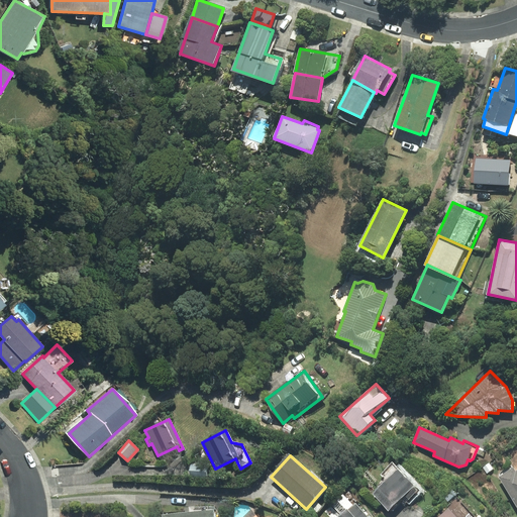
[(420,492),(391,463),(380,475),(386,480),(373,494),(389,509),(402,496),(409,504),(420,492)]
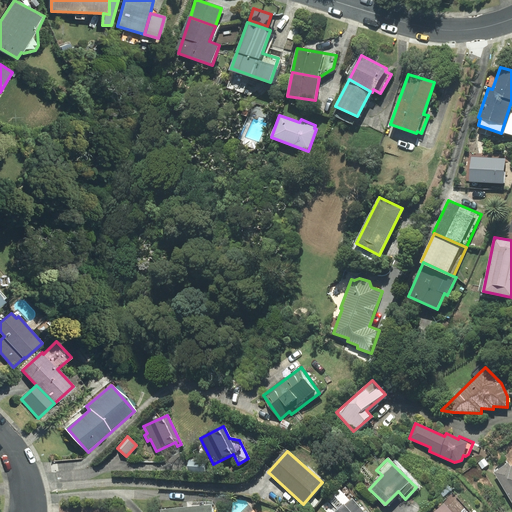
[(205,461),(188,460),(188,472),(205,473),(205,461)]
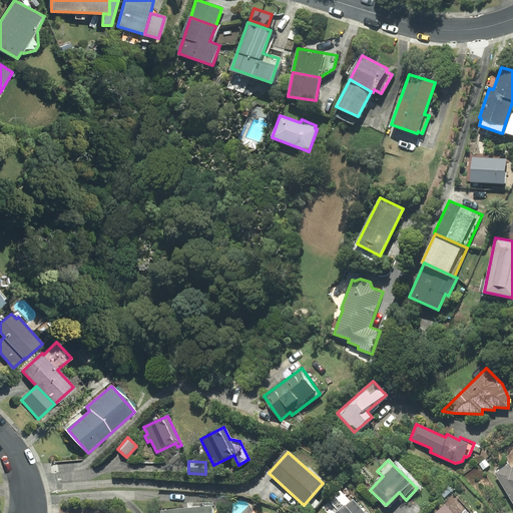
[(509,465),(494,473),(512,503),(512,467),(511,469),(509,465)]
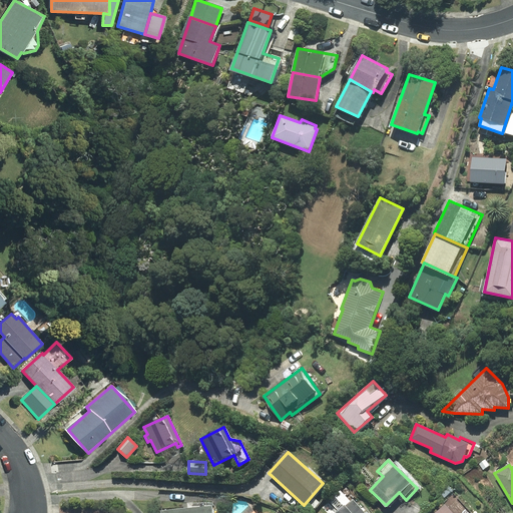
[(337,512),(365,512),(353,499),(337,512)]
